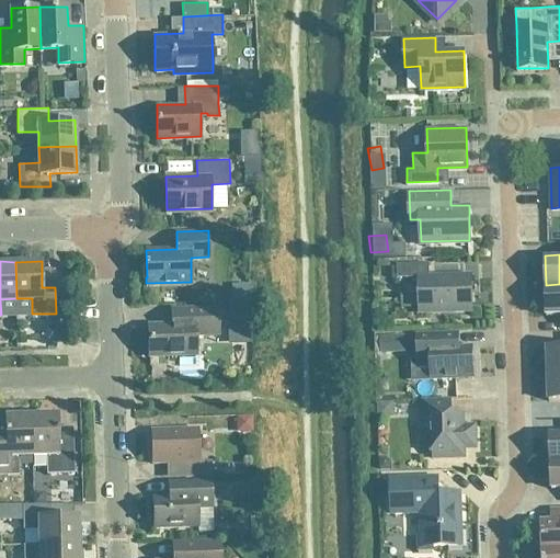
[(420,310),(471,308),(470,273),(430,274),(430,261),(397,262),(397,275),(419,275),(420,310)]
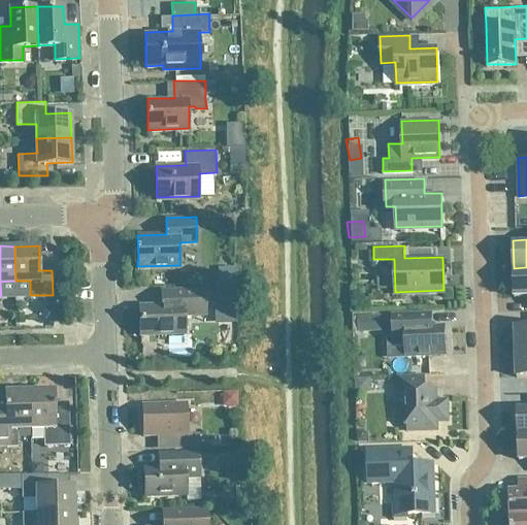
[(526,267),(514,268),(514,295),(526,294),(526,267)]
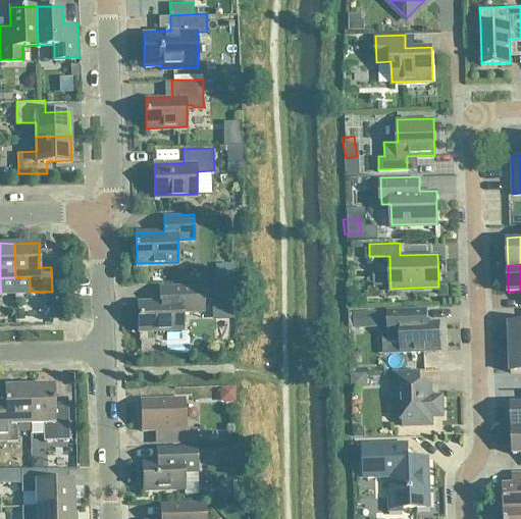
[(160,286),(160,301),(138,301),(139,329),(183,328),(183,310),(203,309),(203,284),(160,286)]
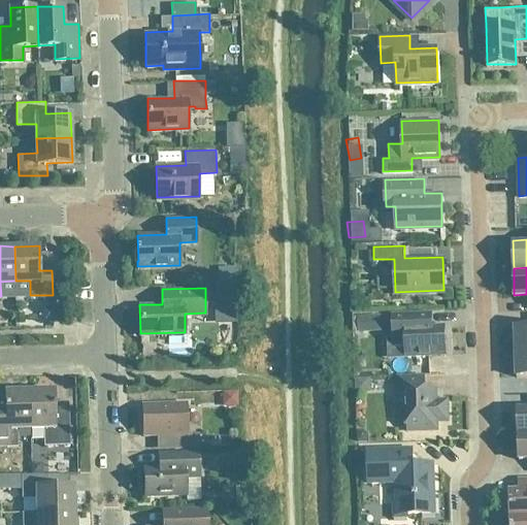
[(422,313),(393,314),(393,335),(404,334),(405,355),(446,353),(445,324),(432,324),(432,312),(422,313)]
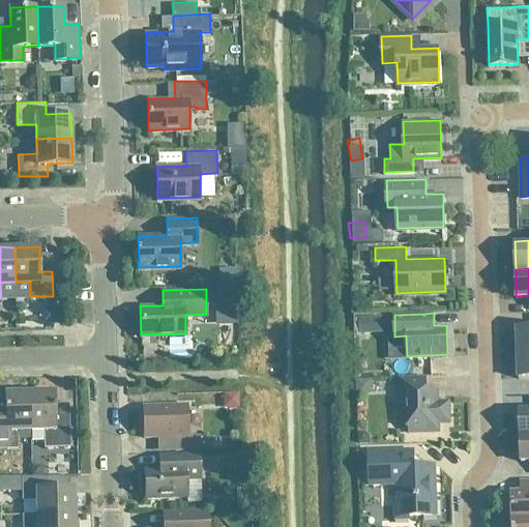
[(356,326),(378,327),(378,318),(357,317),(356,326)]
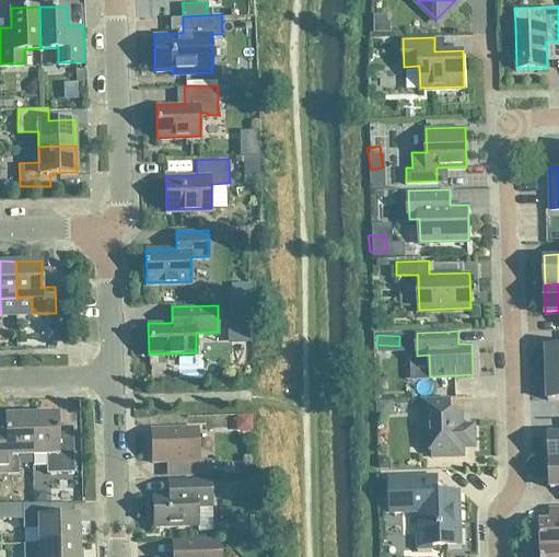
[(547,371),(558,371),(558,345),(546,346),(547,371)]
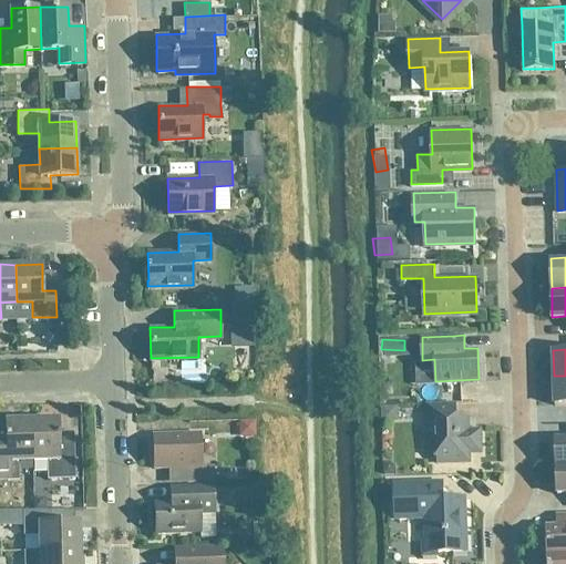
[(565,376),(554,376),(555,402),(565,402),(565,376)]
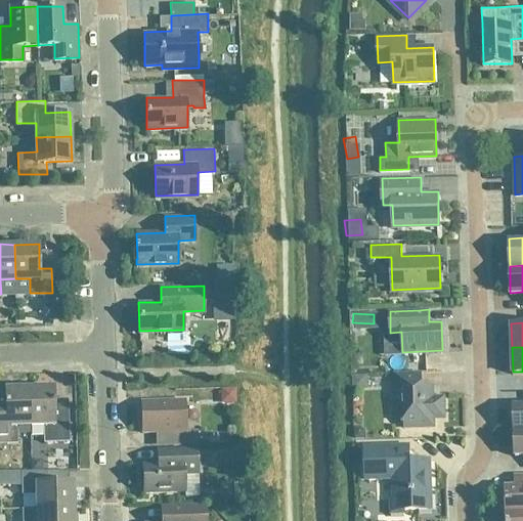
[(444,416),(443,395),(433,395),(432,384),(423,384),(422,371),(394,372),(395,396),(402,396),(403,425),(434,425),(433,416),(444,416)]
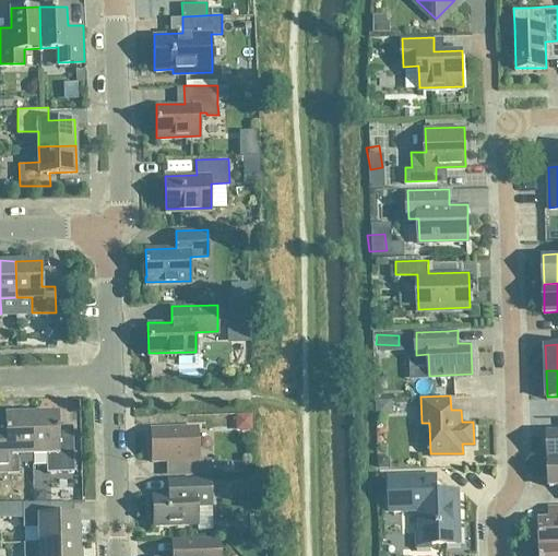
[(58,412),(32,413),(33,452),(47,451),(47,470),(74,469),(73,440),(58,440),(58,412)]
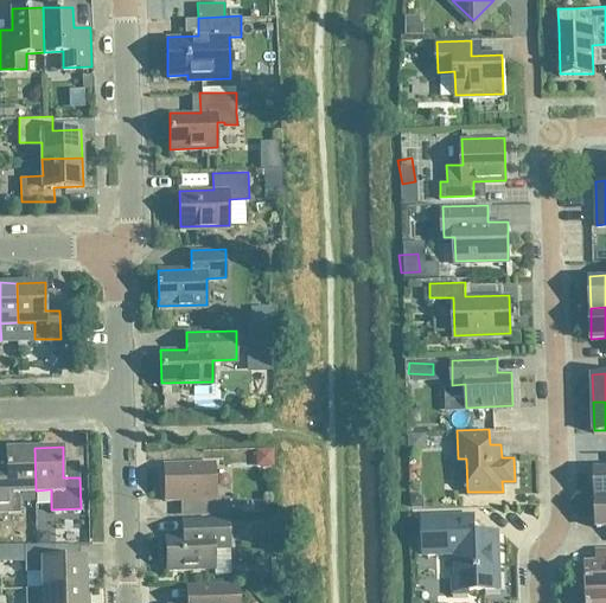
[(6,455),(0,455),(0,511),(20,511),(20,491),(36,491),(34,448),(6,449),(6,455)]
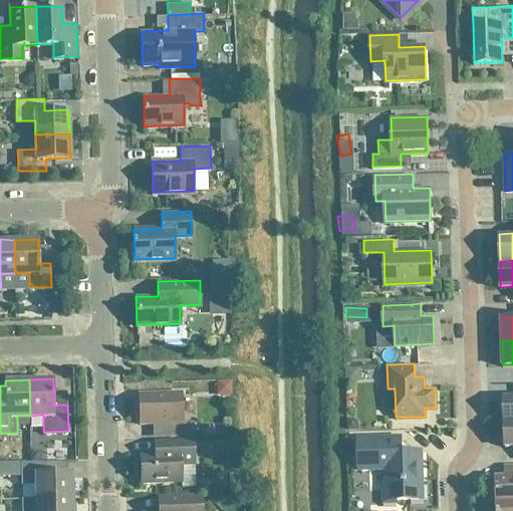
[(170,436),(194,435),(194,420),(183,421),(182,391),(139,393),(140,423),(170,422),(170,436)]
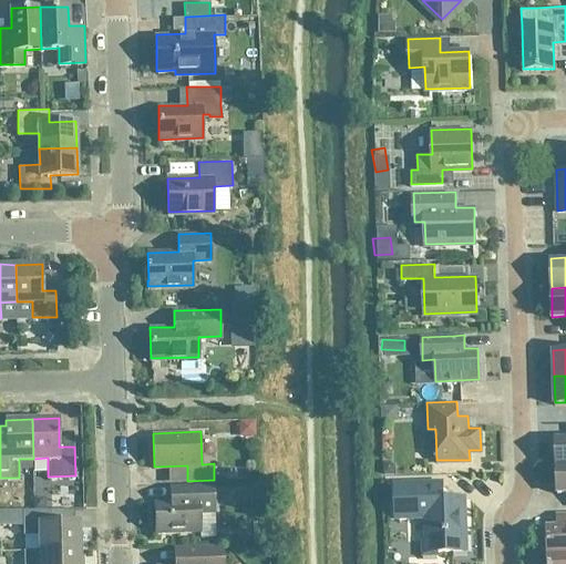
[(556,464),(565,464),(565,438),(555,438),(556,464)]
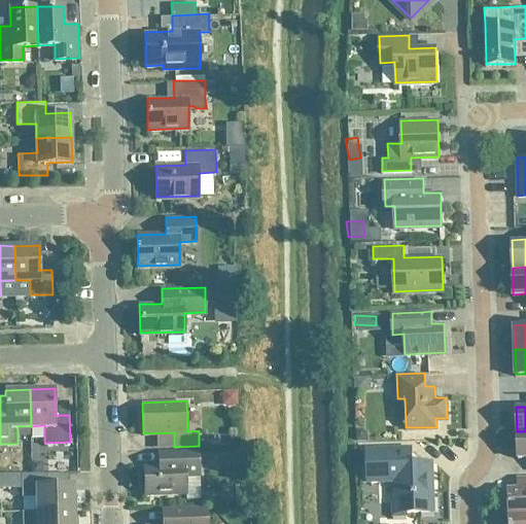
[(525,431),(517,431),(518,456),(525,456),(525,431)]
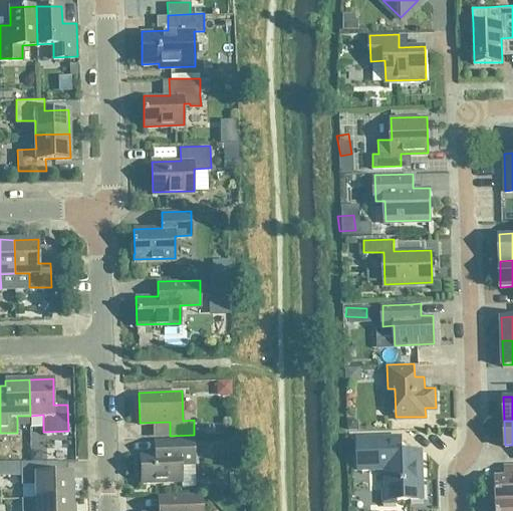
[(383,501),(397,501),(397,498),(423,497),(421,449),(402,450),(401,435),(357,437),(358,468),(386,467),(386,488),(382,488),(383,501)]
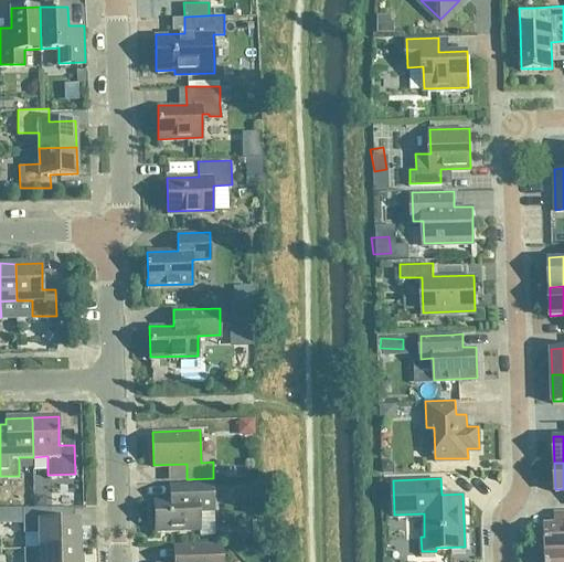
[(213,509),(212,481),(170,483),(171,498),(155,499),(156,530),(200,528),(199,509),(213,509)]
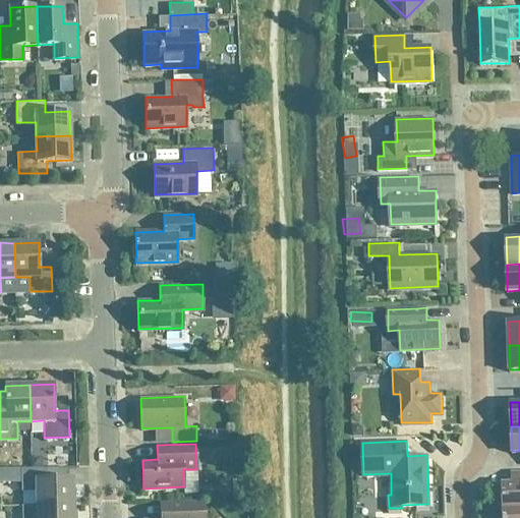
[(47,466),(20,467),(21,490),(21,504),(73,503),(72,478),(48,478),(47,466)]
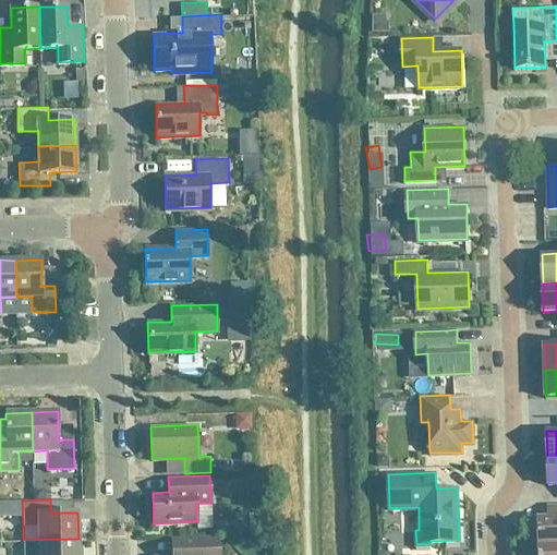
[(540,545),(556,544),(556,505),(548,505),(549,518),(539,519),(540,545)]
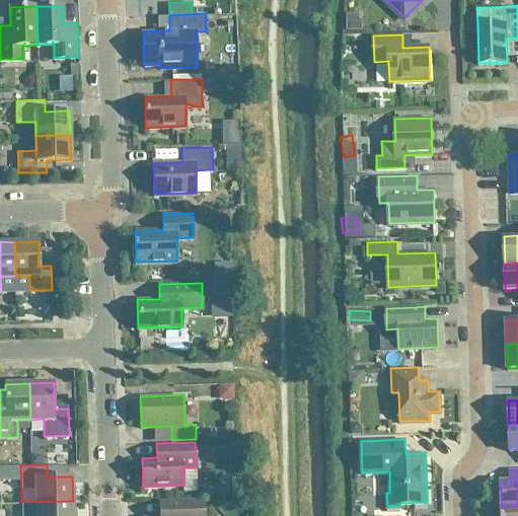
[(203,515),(203,499),(160,501),(160,515),(203,515)]
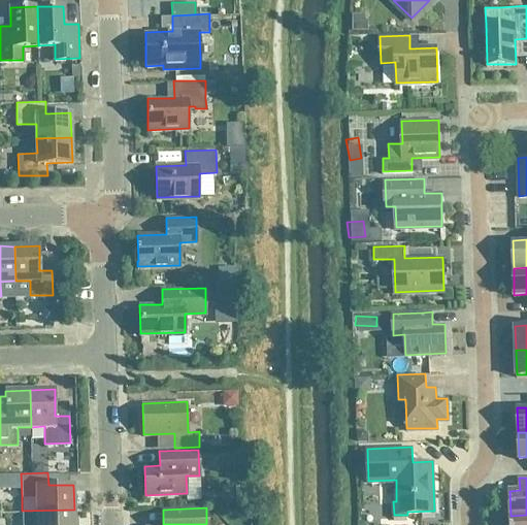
[(74,524),(74,510),(22,511),(22,524),(74,524)]
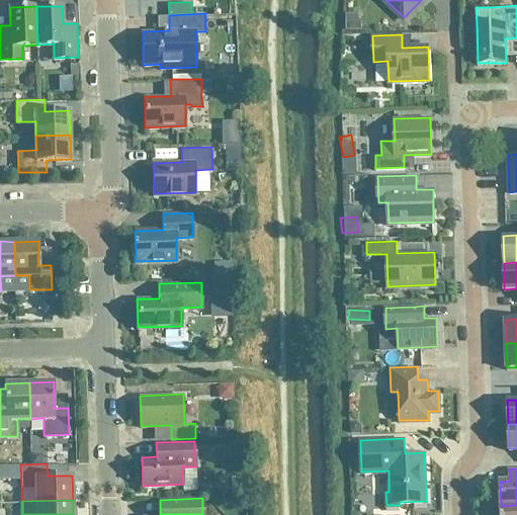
[(516,505),(501,506),(501,514),(516,514),(516,505)]
